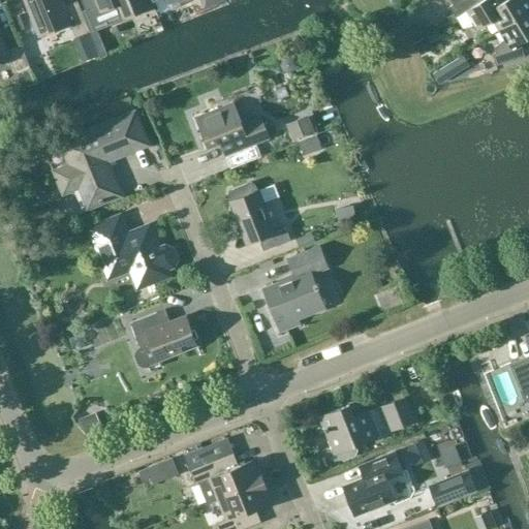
[(75,37),(90,32),(78,1),(64,6),(60,0),(25,0),(39,36),(70,24),(75,37)]
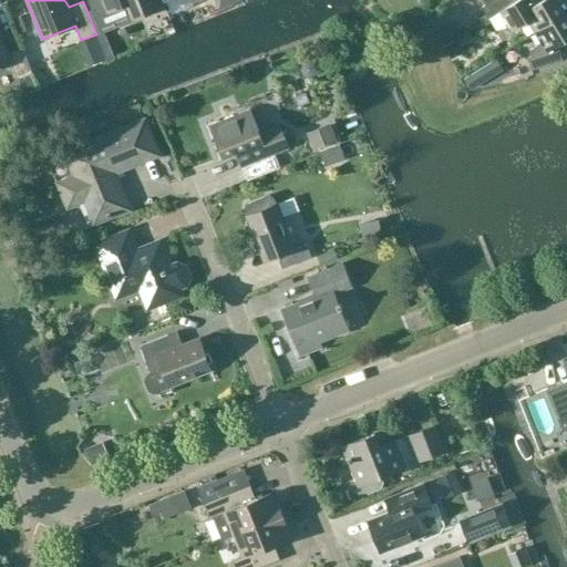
[(102,0),(107,12),(109,11),(113,22),(142,11),(143,16),(158,9),(154,0),(102,0)]
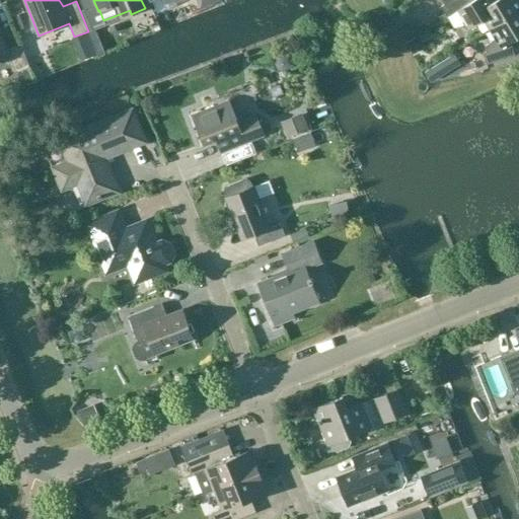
[(220,0),(198,0),(201,8),(221,0),(220,0)]
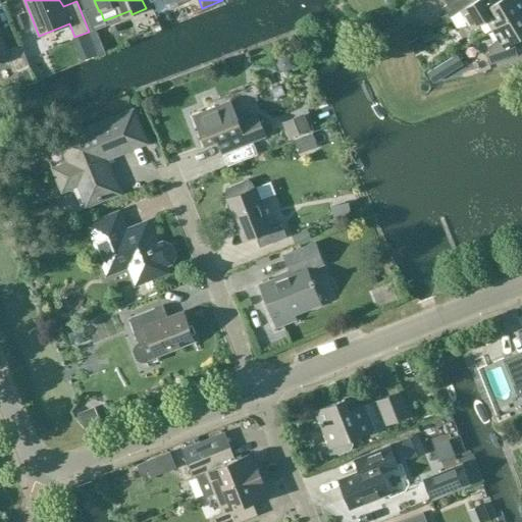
[(444,0),(448,4),(444,6),(450,17),(461,11),(474,2),(473,0),(444,0)]
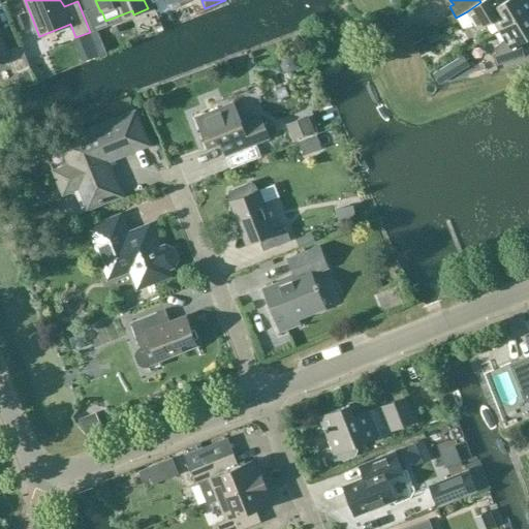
[(493,0),(483,0),(480,2),(467,11),(456,18),(463,29),(479,24),(493,20),(499,30),(528,11),(528,0),(505,0),(497,5),(493,0)]
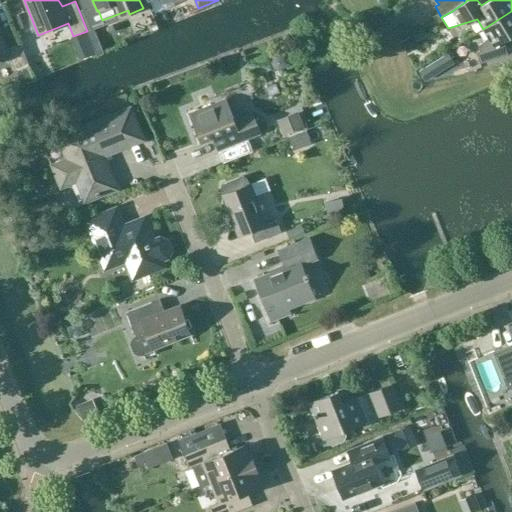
[(511,35),(511,11),(483,29),(489,39),(479,46),(480,51),(476,52),(480,63),(507,54),(503,41),(511,35)]
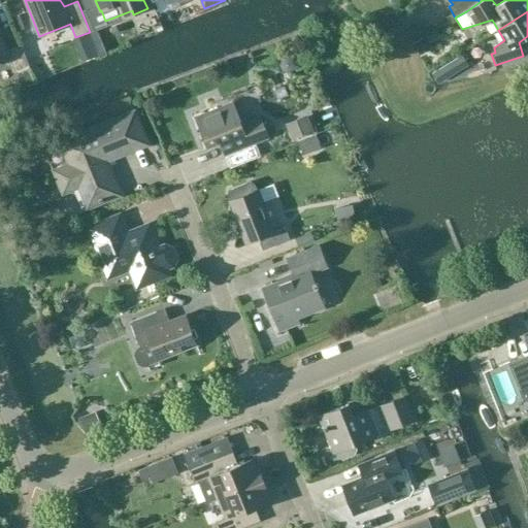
[(17,74),(30,68),(21,45),(7,51),(0,32),(0,62),(10,59),(17,74)]
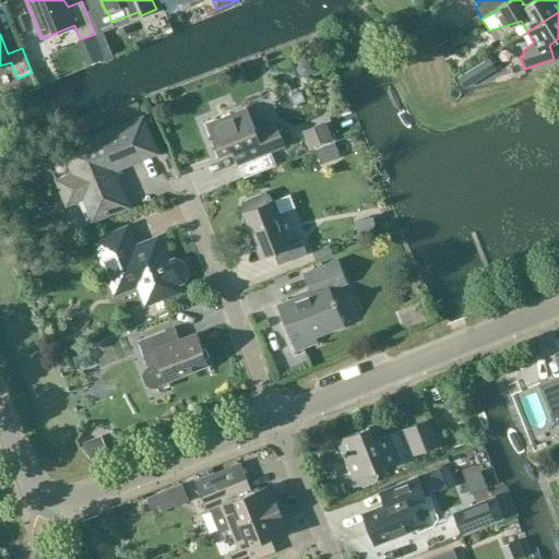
[(106,42),(99,45),(106,60),(113,58),(106,42)]
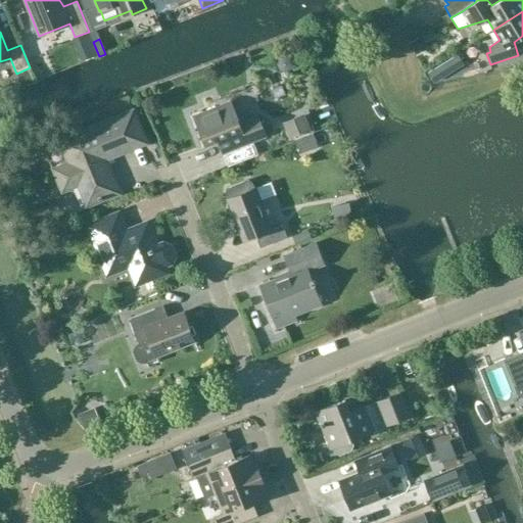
[(223,153),(266,137),(257,115),(239,122),(232,102),(196,116),(207,145),(218,141),(223,153)]
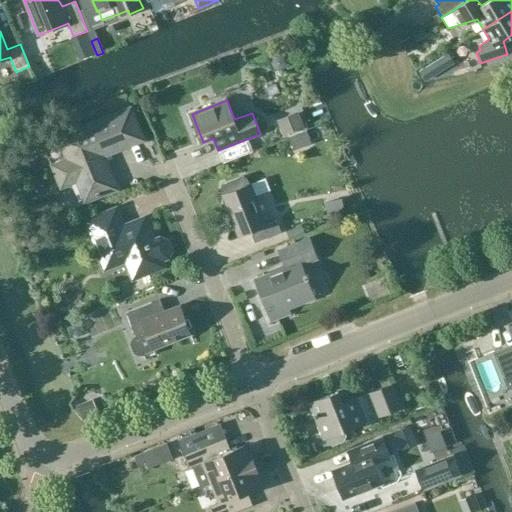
[(60,137),(65,152),(50,158),(62,186),(77,180),(85,201),(116,189),(103,156),(142,140),(130,109),(60,137)]
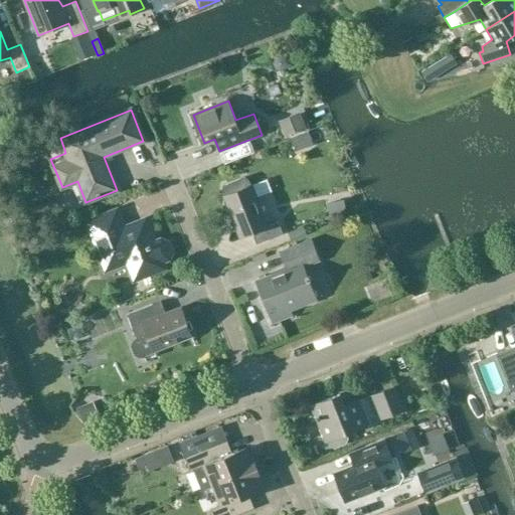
[(302,141),(327,130),(321,115),(296,125),(302,141)]
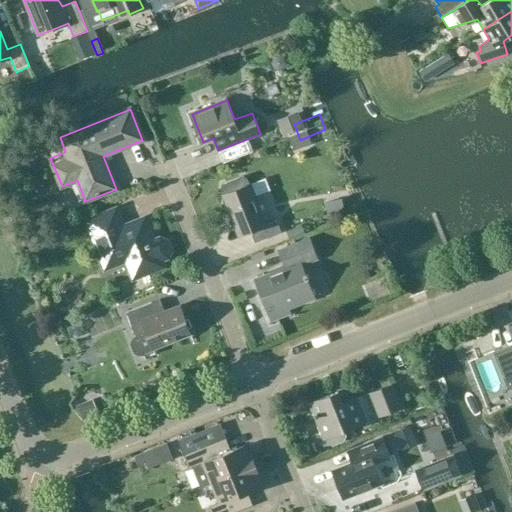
[(223,195),(222,195),(238,237),(251,232),(255,243),(281,232),(276,221),(266,225),(250,184),(247,186),(243,176),(222,185),(221,189),(223,195)]
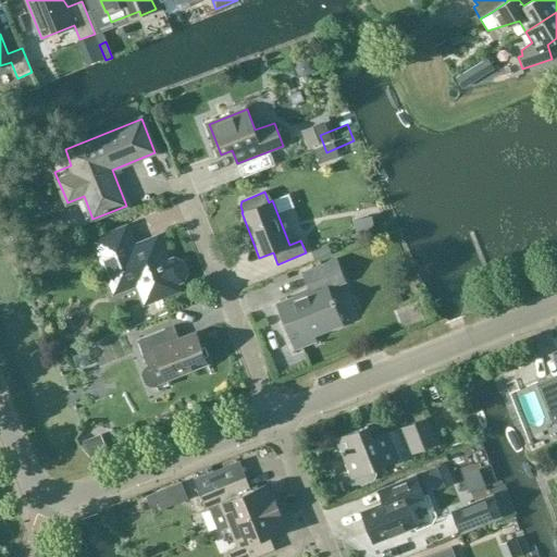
[(145,304),(177,289),(175,284),(183,281),(186,272),(183,263),(174,260),(166,262),(157,238),(134,247),(126,227),(94,240),(114,294),(137,284),(145,304)]
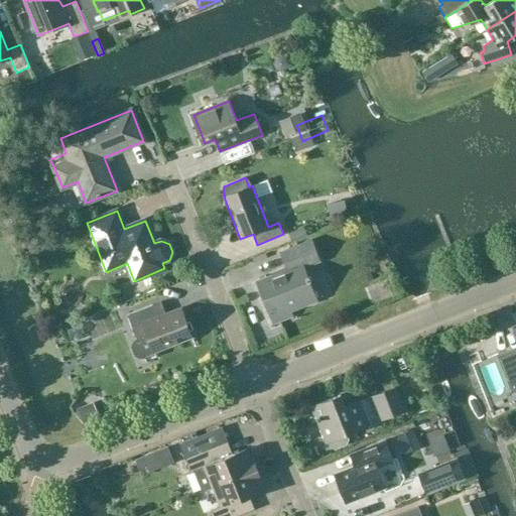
[(289,220),(292,230),(307,226),(305,216),(289,220)]
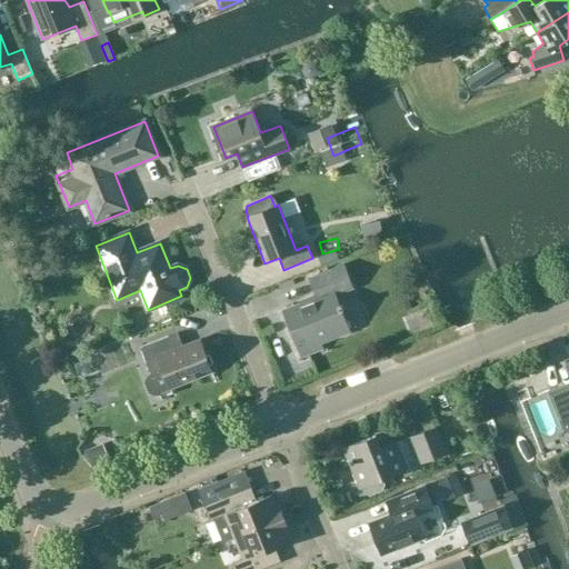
[(310,279),(317,297),(312,298),(313,300),(283,311),(302,357),(322,349),(320,343),(349,332),(333,292),(351,286),(343,266),(310,279)]
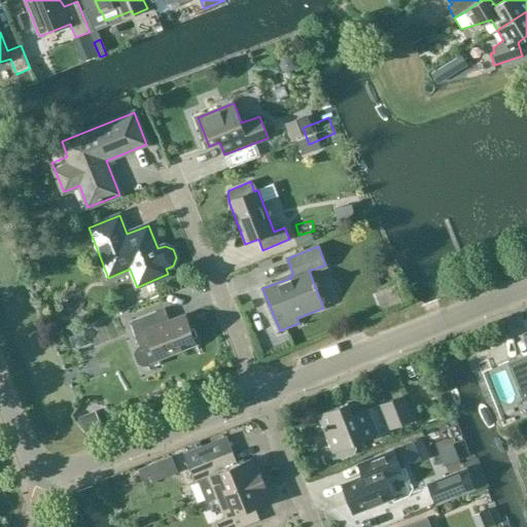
[(131,322),(140,347),(137,350),(136,354),(139,362),(142,364),(147,364),(157,360),(196,345),(183,315),(169,320),(165,309),(131,322)]
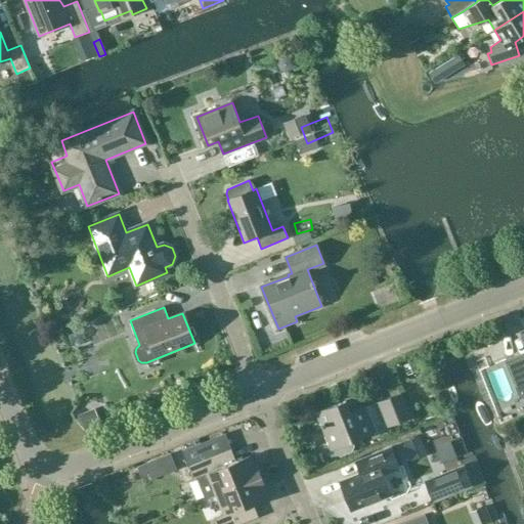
[(523,330),(523,331),(523,356),(506,364),(520,400),(523,398),(523,330)]
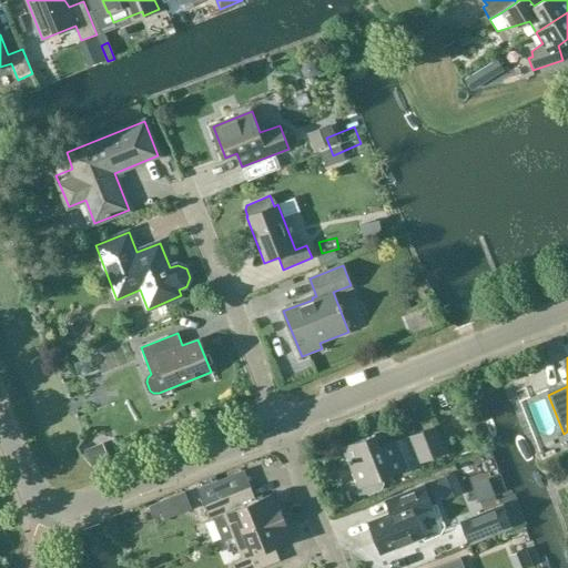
[(421,464),(446,454),(436,427),(411,437),(421,464)]
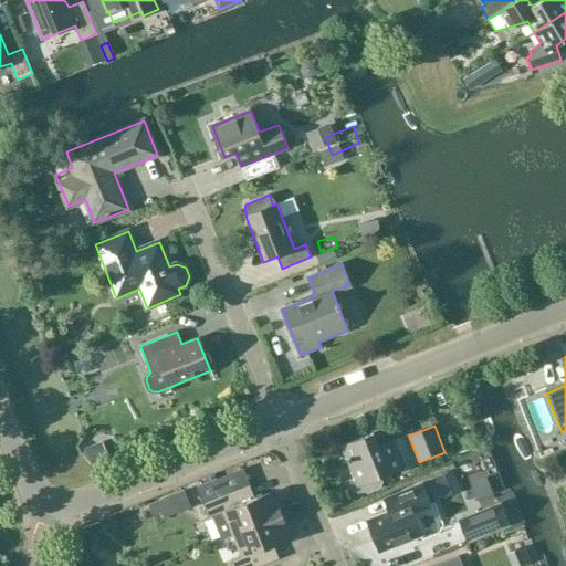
[(402,469),(392,441),(379,447),(375,435),(344,447),(358,485),(360,484),(363,491),(367,493),(381,486),(384,484),(380,477),(402,469)]
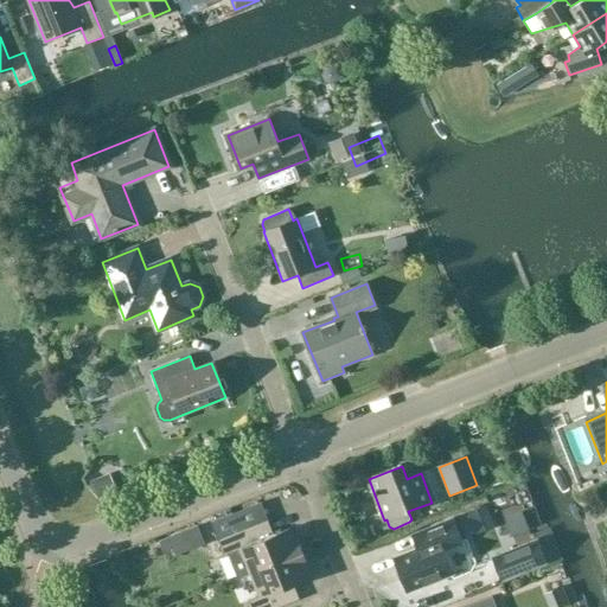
[(269,538),(262,523),(232,535),(224,510),(208,517),(224,556),(228,555),(237,577),(248,574),(304,551),(299,540),(295,541),(291,530),(269,538)]
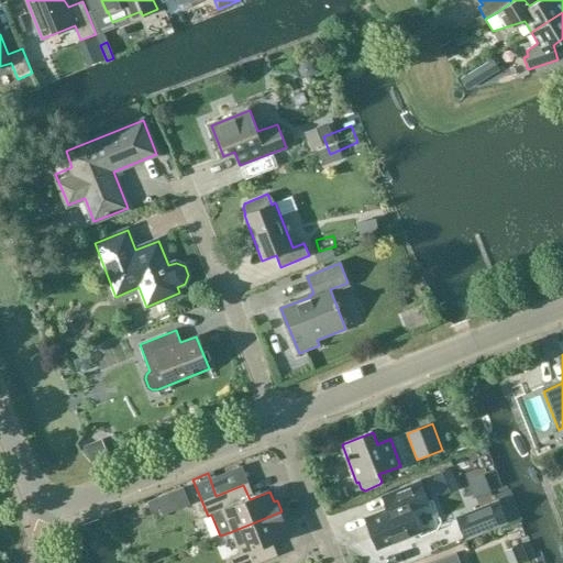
[(377,550),(422,531),(414,510),(430,504),(421,482),(388,495),(393,506),(364,518),(377,550)]
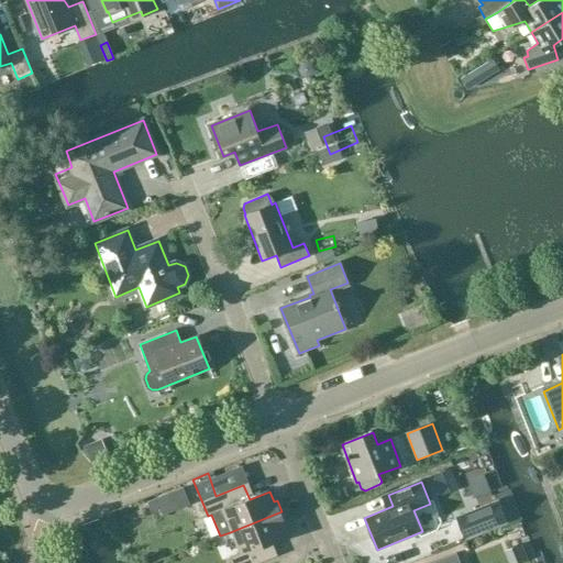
[(499,500),(483,507),(459,517),(467,539),(508,522),(499,500)]
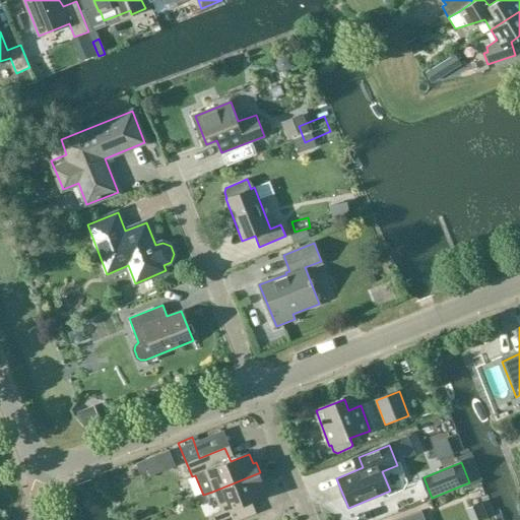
[(264,483),(260,472),(212,492),(221,512),(212,516),(213,519),(240,519),(256,514),(251,502),(266,496),(262,484),(264,483)]
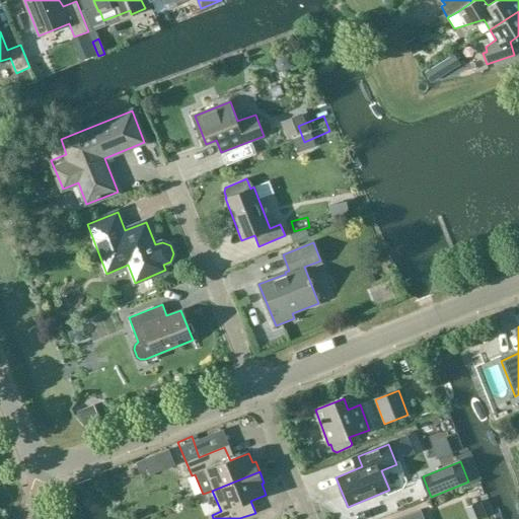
[(424,518),(421,510),(397,518),(424,518)]
